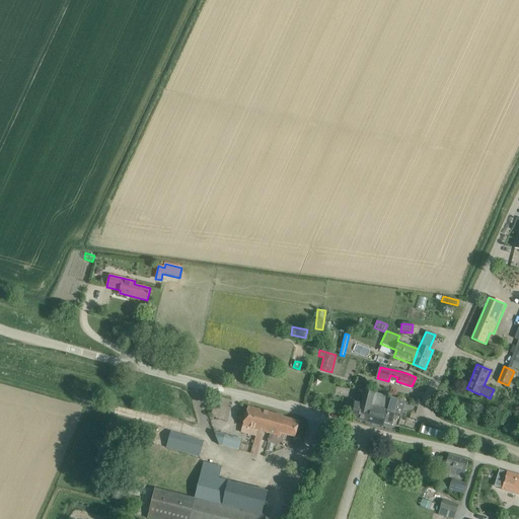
[(358,377),(356,384),(362,386),(364,380),(358,377)]
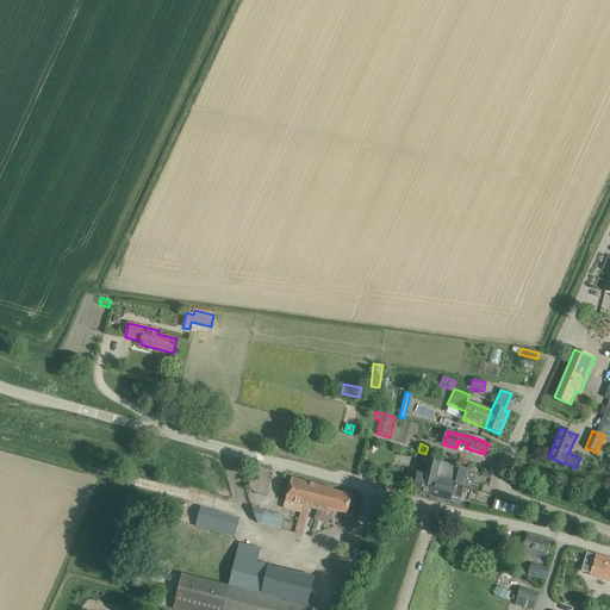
[(412,491),(431,497),(435,484),(441,462),(422,456),(412,491)]
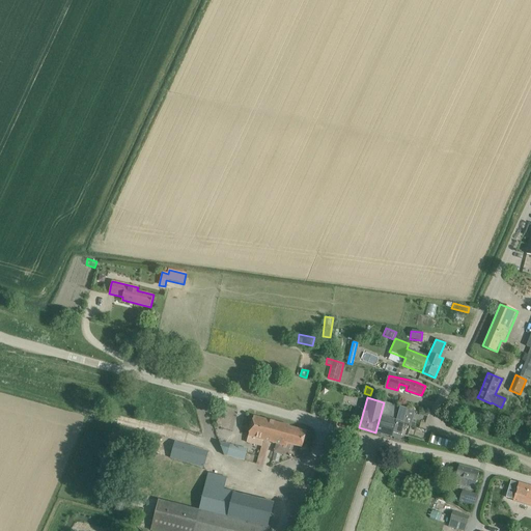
[(401,434),(409,409),(400,407),(384,402),(379,421),(375,432),(392,437),(393,431),(401,434)]
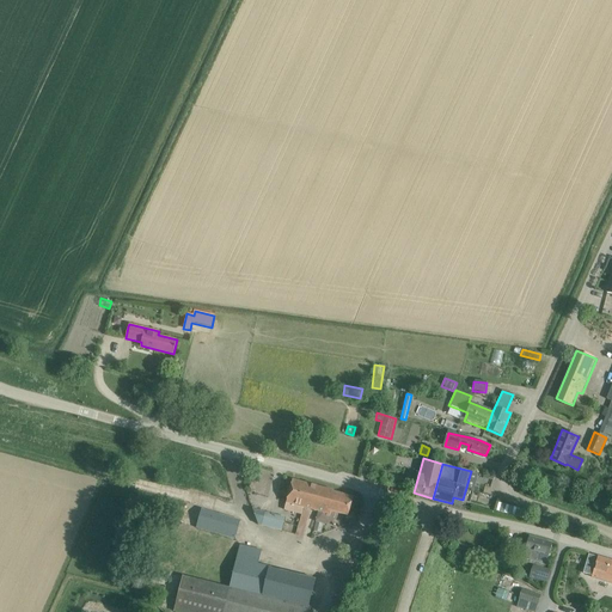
[(297,506),(304,508),(310,484),(293,479),(286,502),(287,503),(286,506),(297,509),(297,506)]
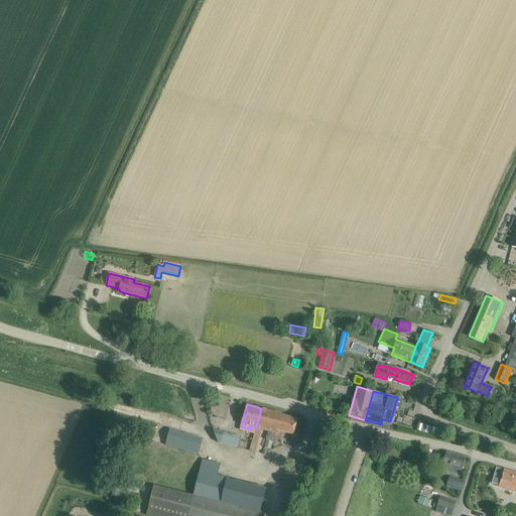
[(281,414),(261,408),(256,428),(278,435),(279,431),(293,434),(297,419),(281,415),(281,414)]
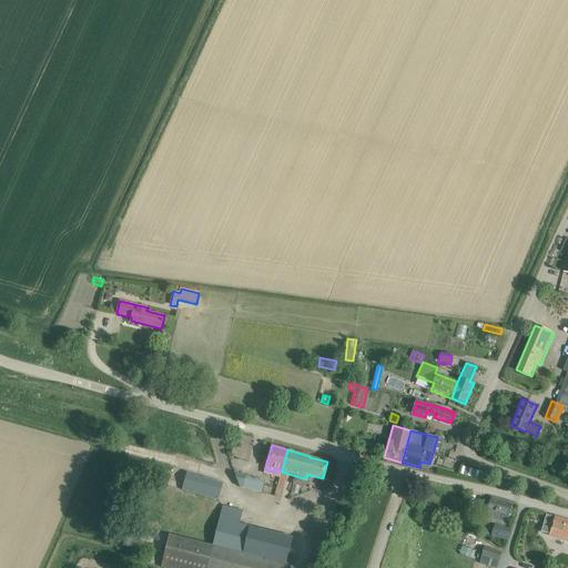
[(460,466),(458,474),(489,482),(492,474),(487,473),(460,466)]
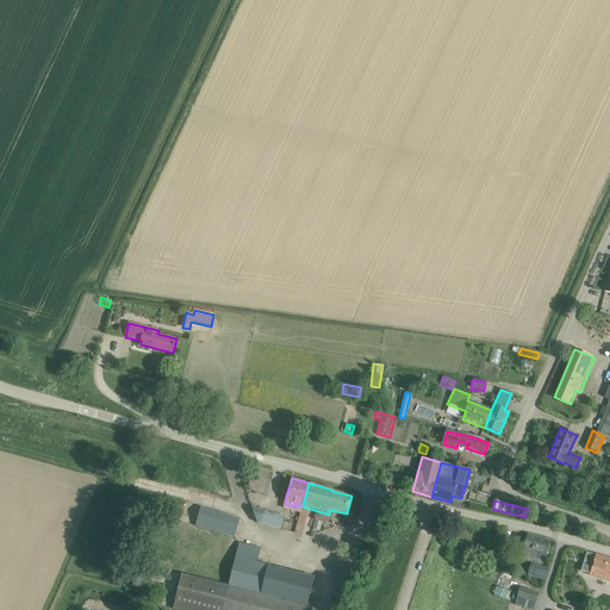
[(235,537),(236,530),(240,520),(201,508),(195,526),(235,537)]
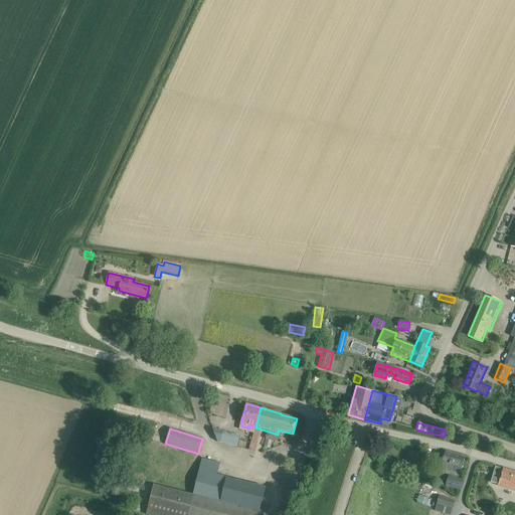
[(223,431),(220,443),(237,447),(240,435),(223,431)]
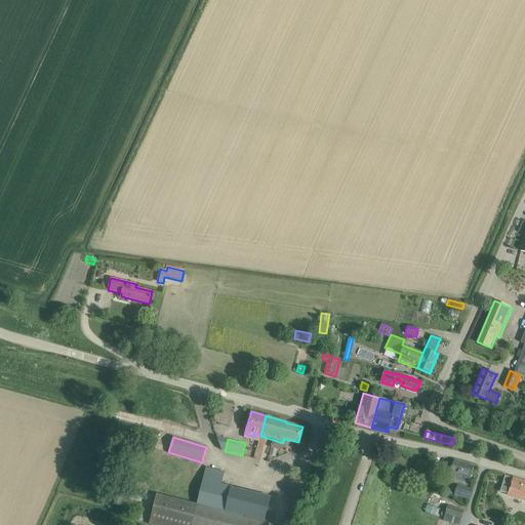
[(271,448),(270,455),(276,456),(278,449),(271,448)]
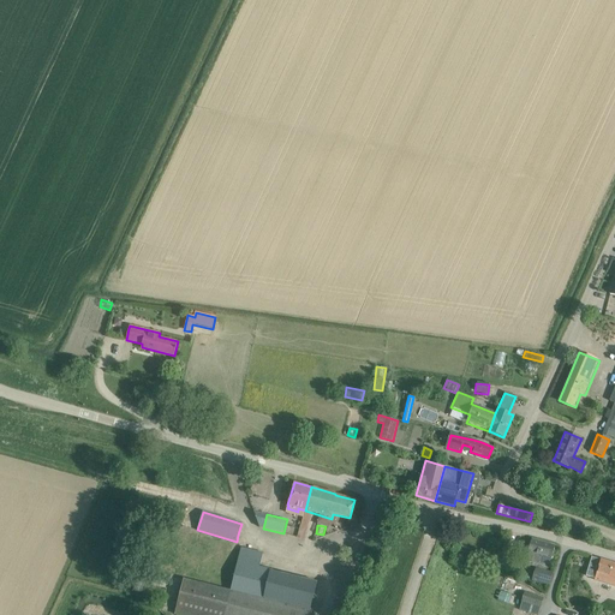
[(489,536),(487,542),(500,547),(503,541),(489,536)]
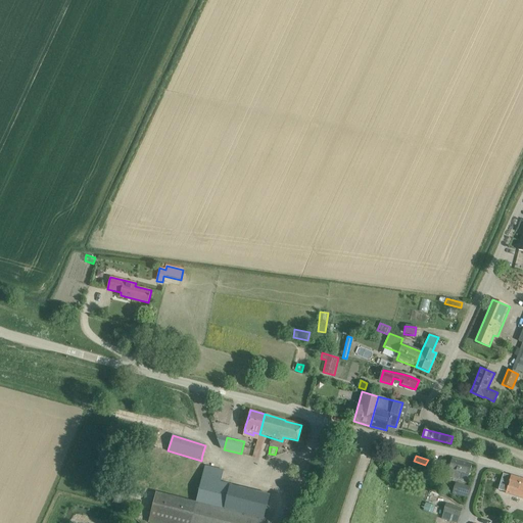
[(453,459),(449,469),(448,476),(456,478),(457,475),(468,478),(469,474),(471,464),(453,459)]
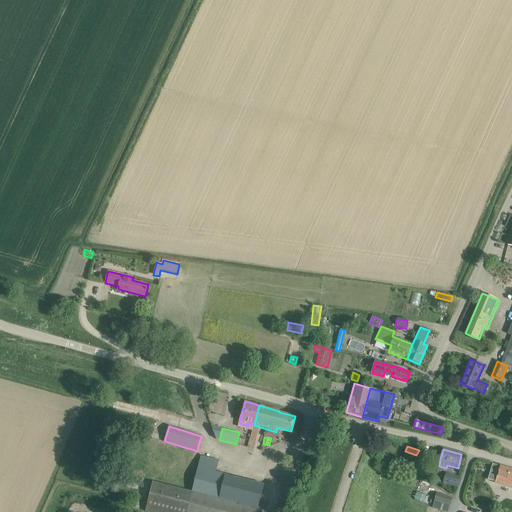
[(384,454),(382,463),(389,465),(391,456),(384,454)]
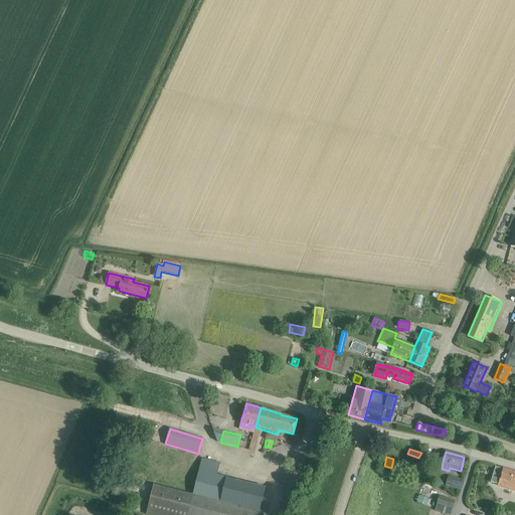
[(199,472),(193,495),(153,485),(145,514),(261,514),(262,511),(268,512),(273,496),(275,496),(276,490),(267,488),(217,476),(220,463),(202,459),(199,472)]
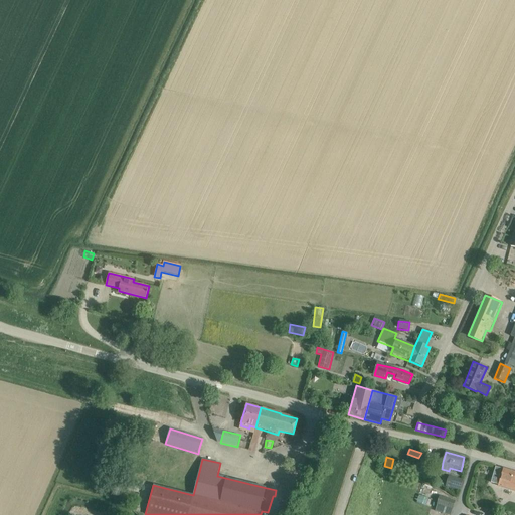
[(514,472),(495,467),(493,476),(491,482),(499,485),(499,486),(514,490),(514,472)]
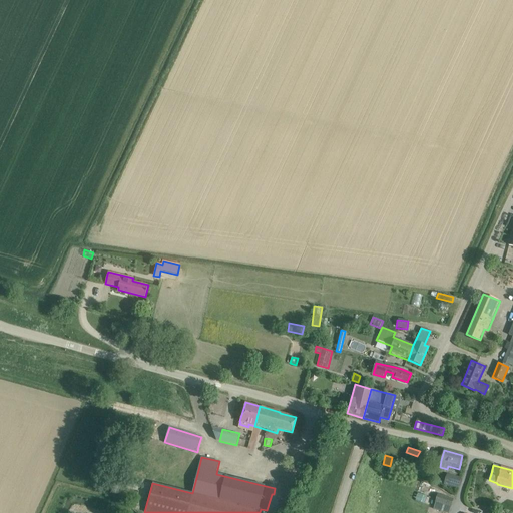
[(447,473),(443,484),(458,488),(461,477),(447,473)]
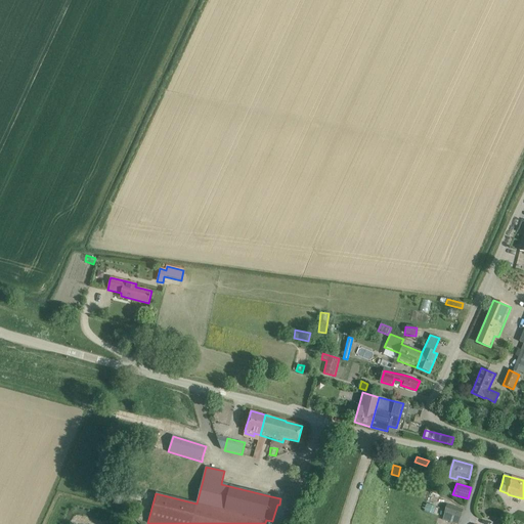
[(307,493),(303,491),(299,500),(303,503),(307,493)]
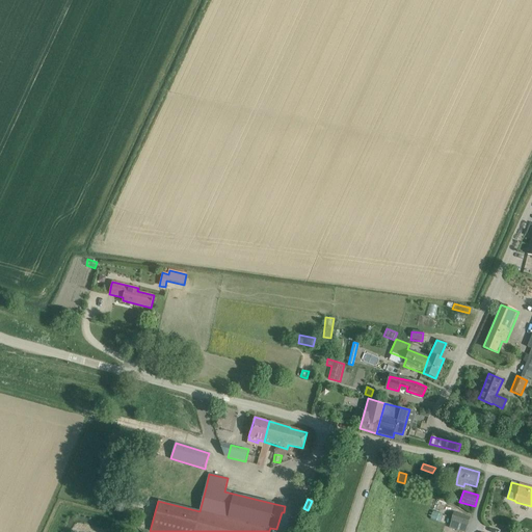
[(453,512),(449,529),(459,531),(464,531),(469,517),(453,512)]
